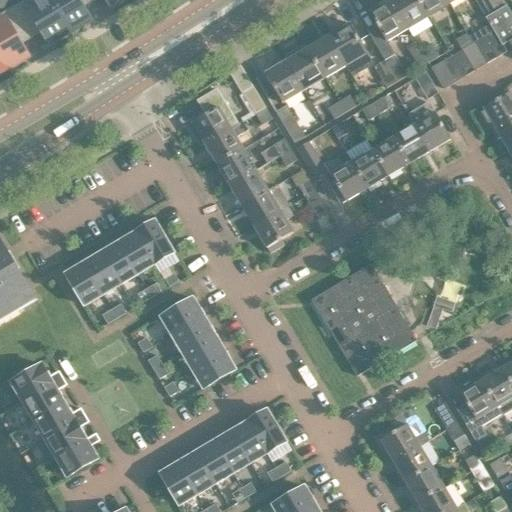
[(25,0),(23,0),(12,6),(28,33),(38,26),(41,31),(49,44),(69,32),(50,0),(34,0),(28,4),(25,0)]
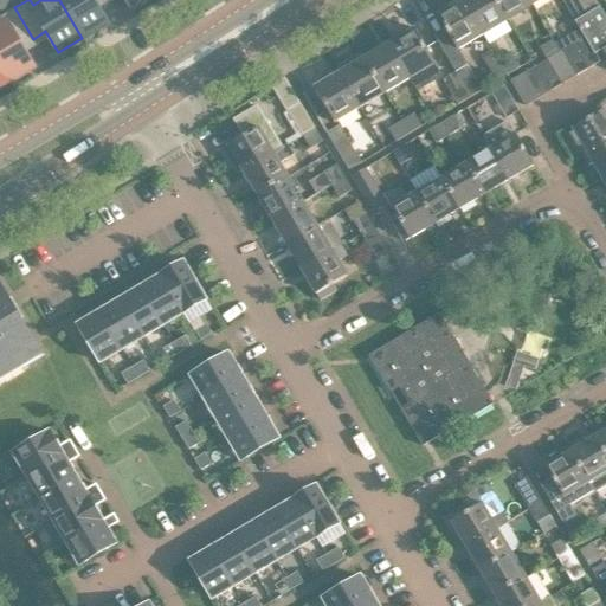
[(97,8),(94,2),(97,0),(59,0),(82,38),(107,24),(97,8)]
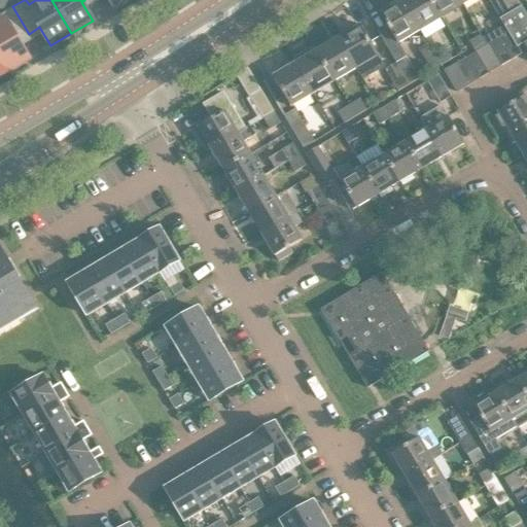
[(377,30),(395,62),(409,84),(419,77),(398,42),(419,30),(400,0),(399,0),(379,12),(386,24),(377,30)]
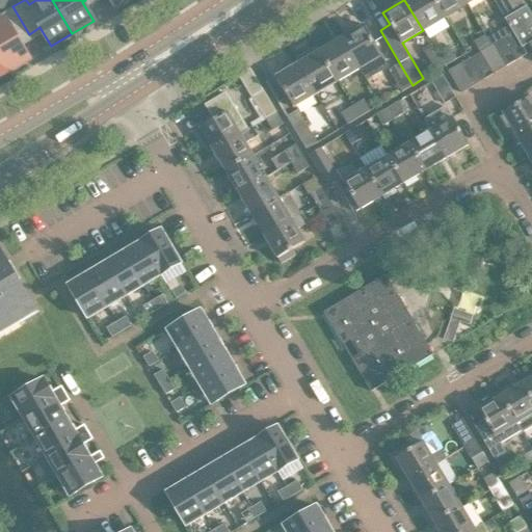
[(404,0),(423,30),(445,17),(434,0),(404,0)]
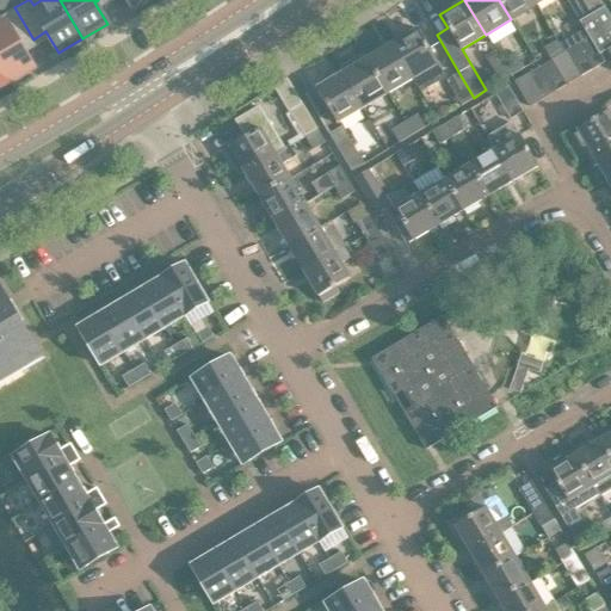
[(499,0),(511,19),(536,5),(534,0),(499,0)]
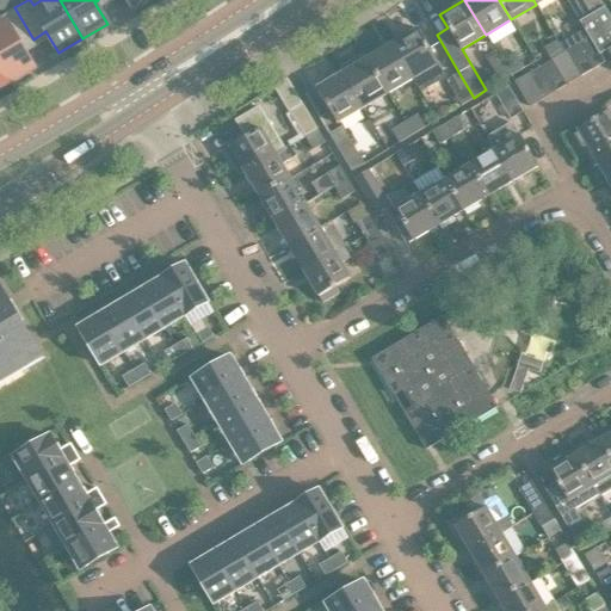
[(534,0),(536,5),(543,0),(566,0),(579,22),(591,13),(582,0),(534,0)]
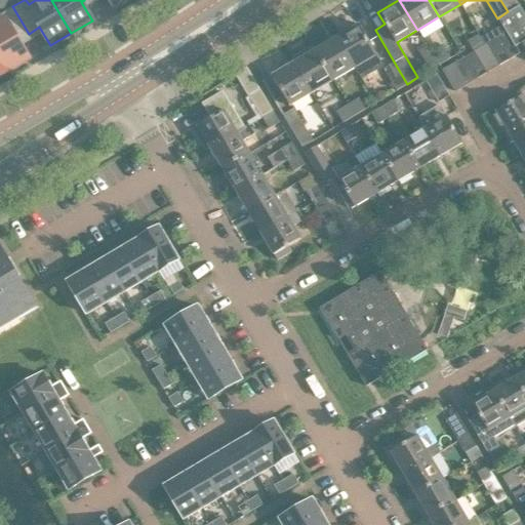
[(500,0),(508,11),(519,5),(515,0),(500,0)]
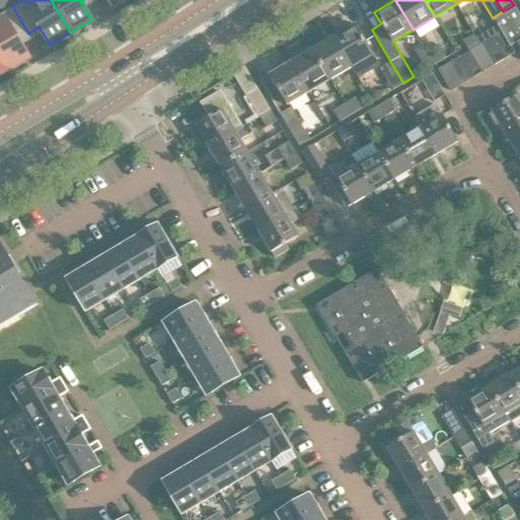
[(519,15),(514,5),(503,11),(493,18),(497,24),(501,31),(491,38),(503,58),(514,52),(510,46),(516,42),(519,39),(519,15)]
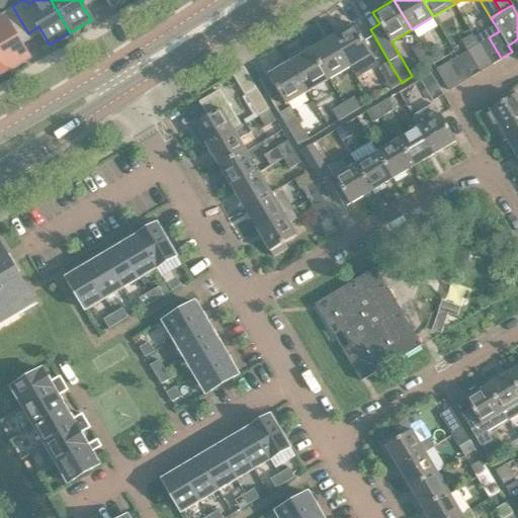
[(12,6),(2,13),(0,13),(0,14),(2,19),(0,20),(0,57),(7,70),(28,58),(20,45),(17,39),(28,33),(12,6)]
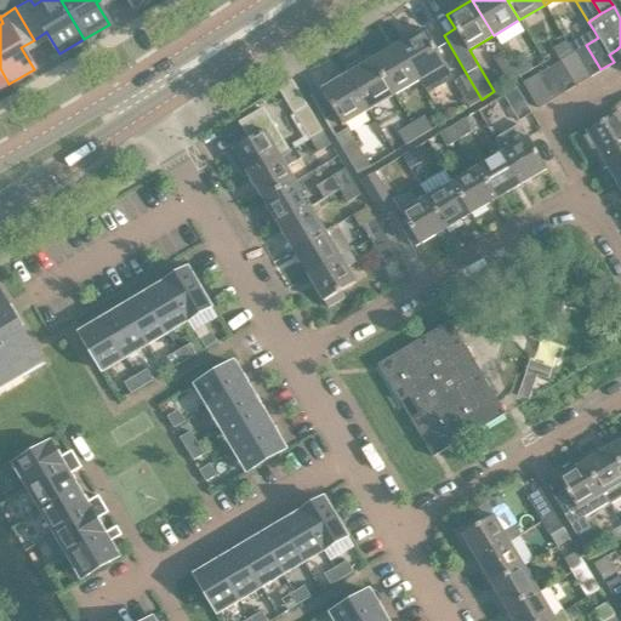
[(423,28),(398,44),(419,80),(425,90),(436,84),(429,73),(445,64),(423,28)]
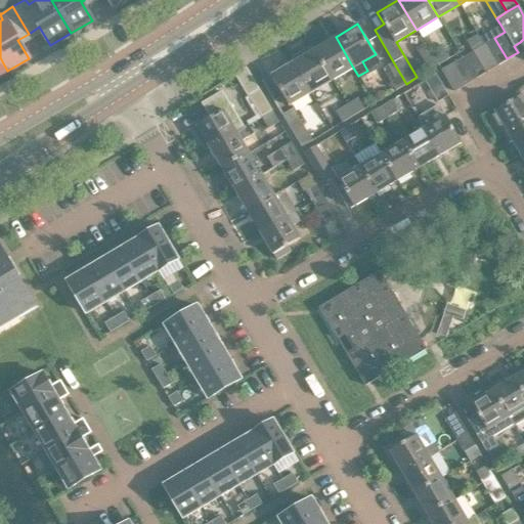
[(480,37),(484,44),(494,38),(505,32),(500,25),(490,31),(480,37)]
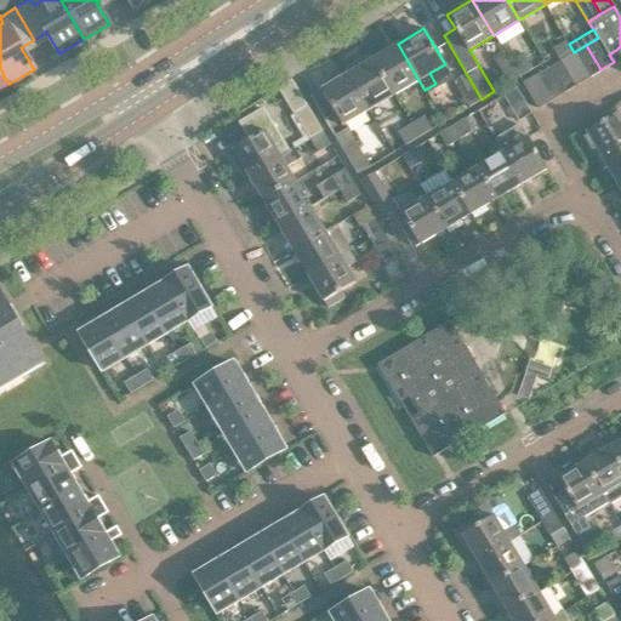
[(560,60),(574,52),(569,44),(567,40),(553,47),(557,55),(560,60)]
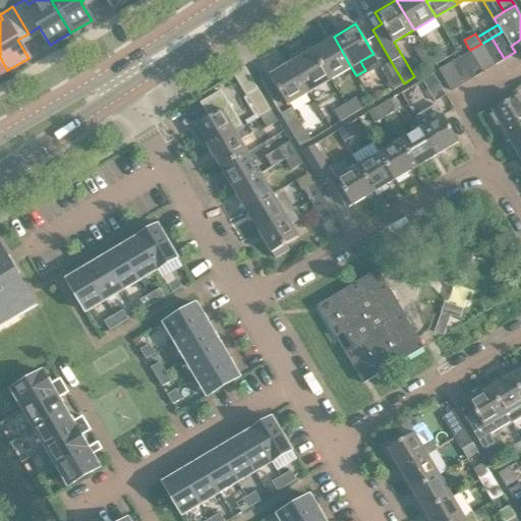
[(334,37),(333,37),(312,50),(330,79),(351,67),(334,37)]
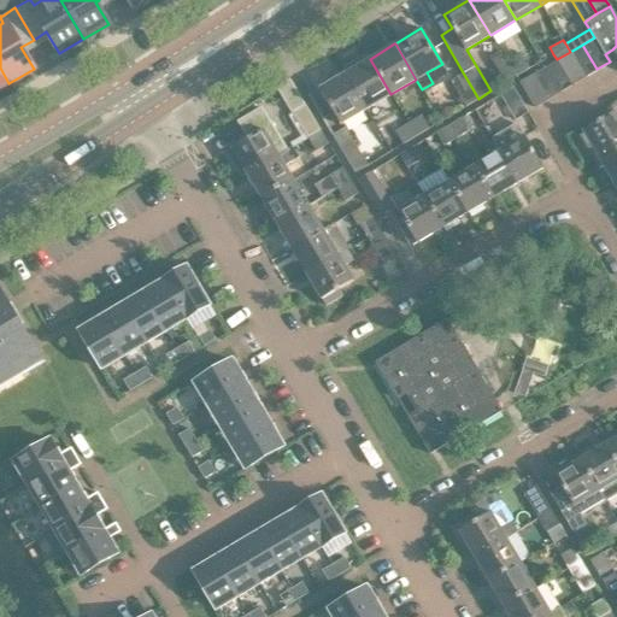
[(585,76),(597,69),(582,45),(570,52),(585,76)]
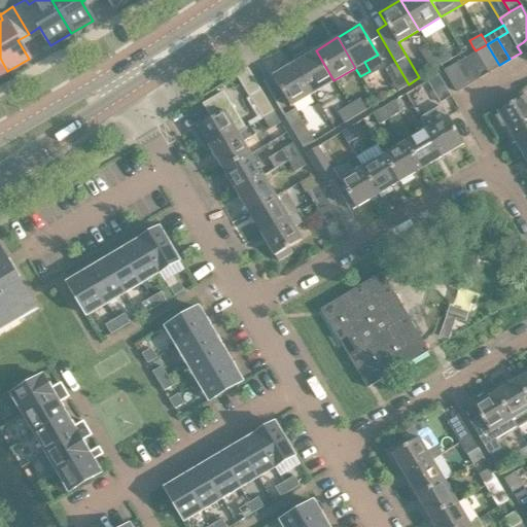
[(476,50),(488,71),(499,65),(487,44),(476,50)]
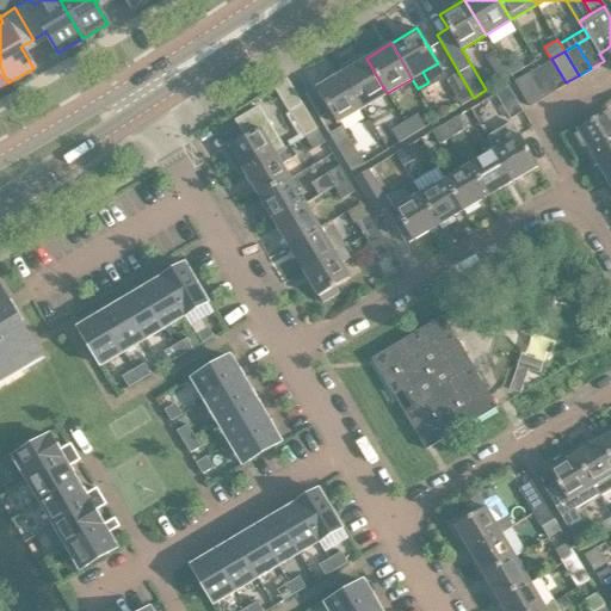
[(511,75),(524,67),(516,55),(503,62),(511,75)]
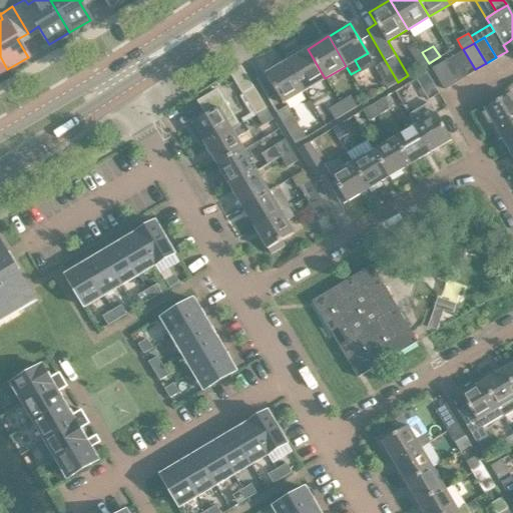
[(287,61),(304,91),(325,78),(308,49),(287,61)]
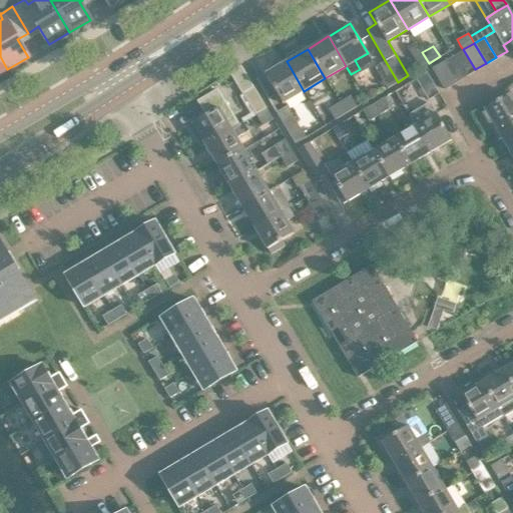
[(463,49),(453,55),(465,76),(475,69),(463,49)]
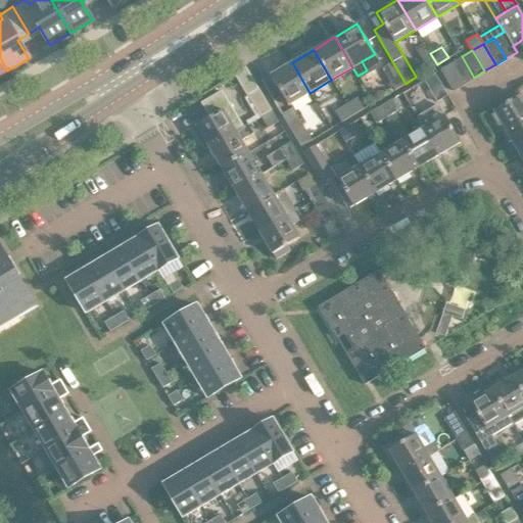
[(464,84),(474,78),(462,56),(452,62),(464,84)]
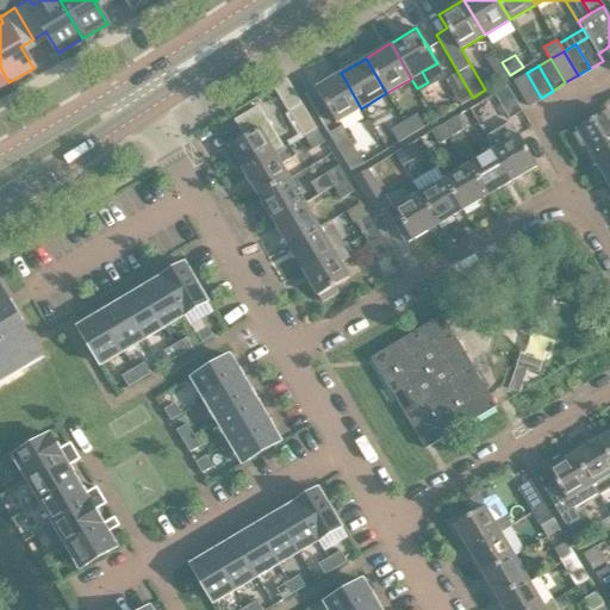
[(460,105),(473,98),(458,72),(444,80),(460,105)]
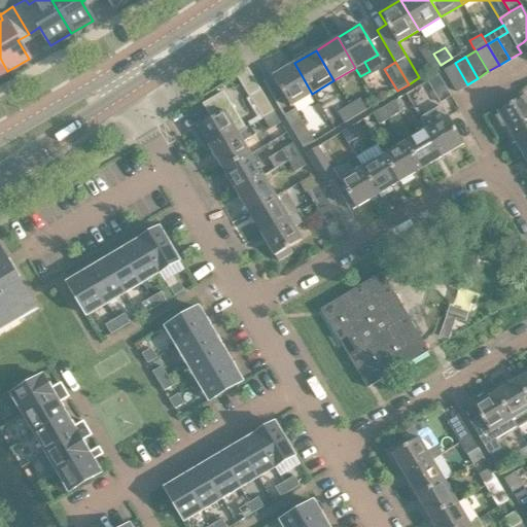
[(272,76),(290,106),(312,94),(294,63),(272,76)]
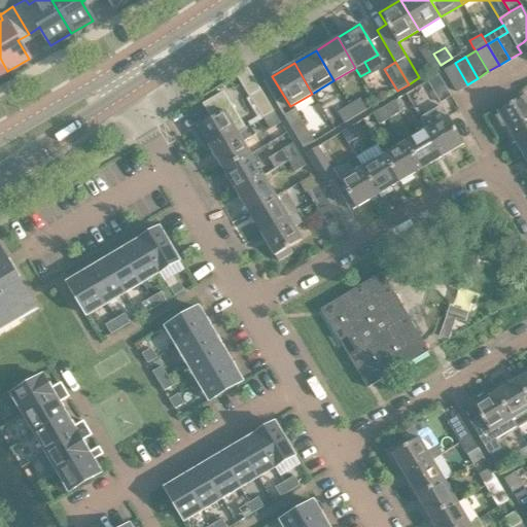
[(444,70),(456,91),(467,84),(455,63),(444,70)]
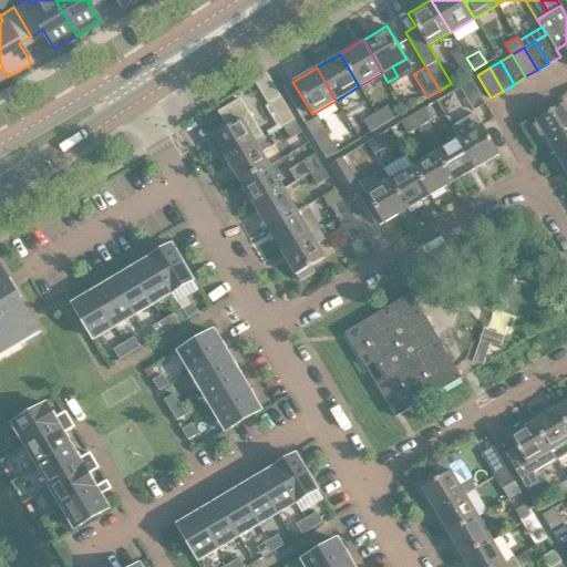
[(473,110),(485,103),(471,80),(459,86),(473,110)]
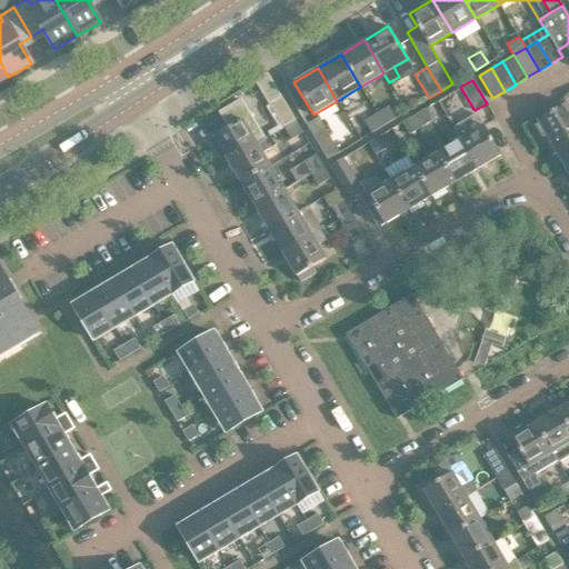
[(282,127),(295,120),(281,97),(269,103),(282,127)]
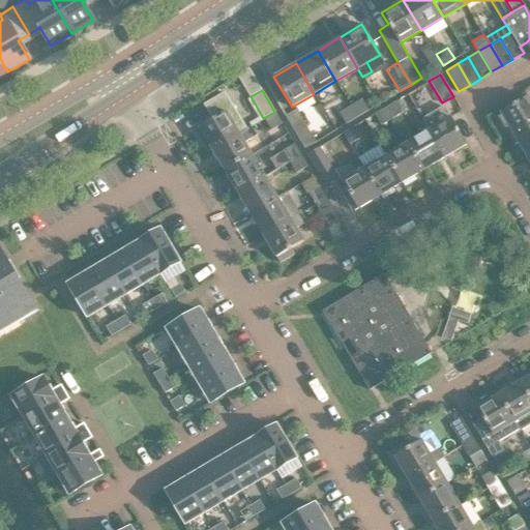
[(203,142),(206,140),(211,149),(245,128),(224,92),(204,105),(212,119),(195,129),(203,142)]
